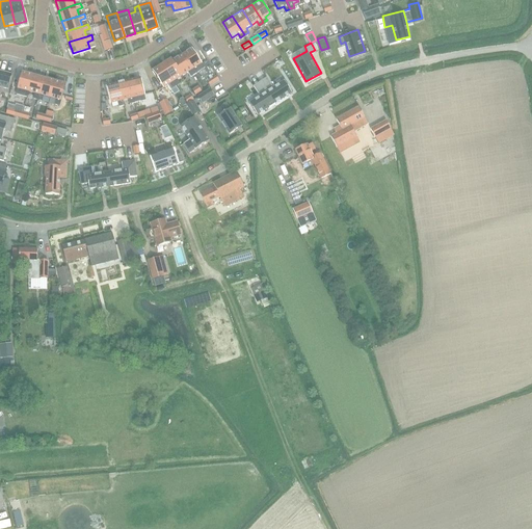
[(192,46),(182,52),(194,72),(198,69),(204,65),(192,46)]
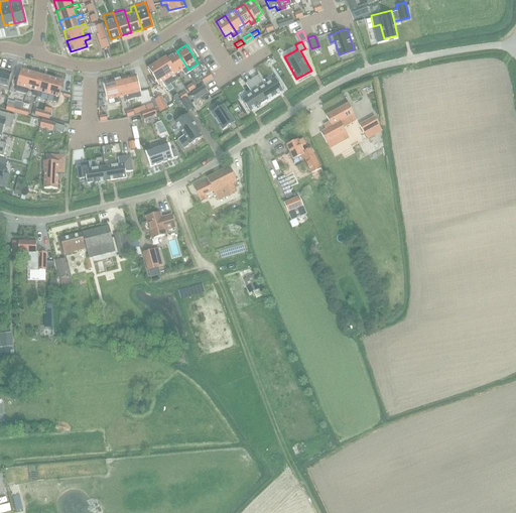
[(188,70),(176,50),(167,56),(176,71),(181,68),(184,72),(188,70)]
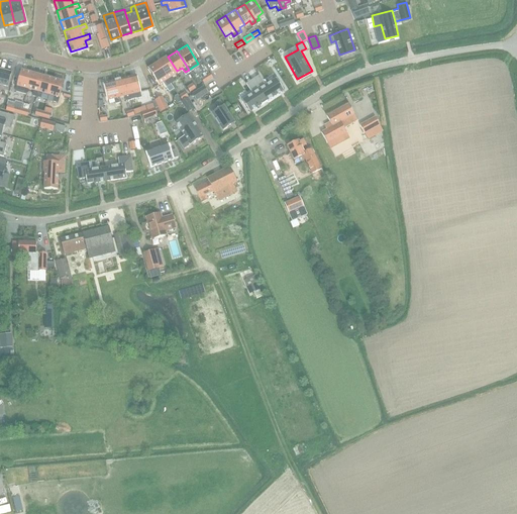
[(267,57),(275,69),(281,65),(273,53),(267,57)]
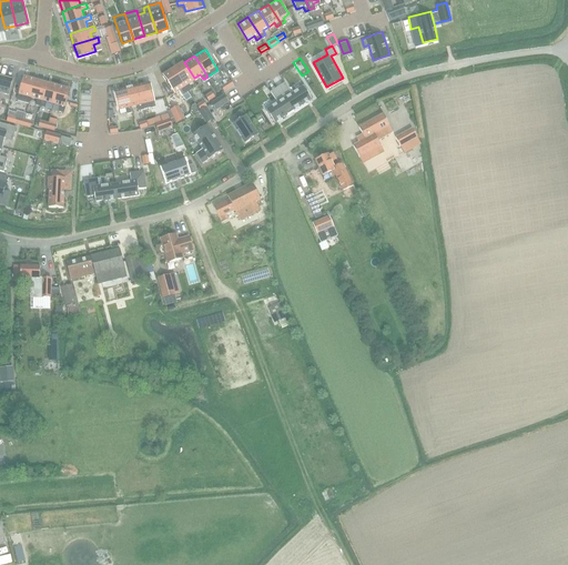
[(183,60),(173,67),(188,90),(192,87),(189,82),(194,78),(184,62),(183,60)]
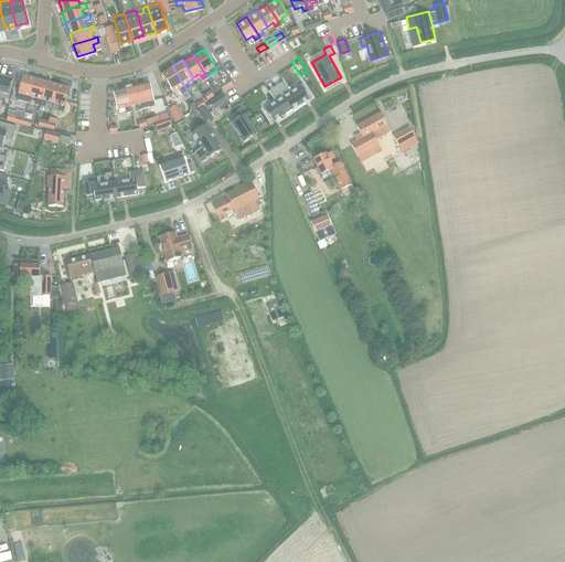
[(171,66),(161,73),(173,91),(178,87),(184,98),(190,94),(187,89),(172,66),(171,66)]
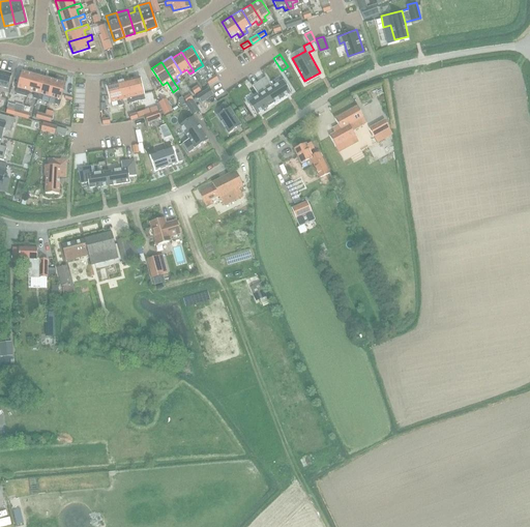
[(0,84),(8,86),(12,71),(0,67),(0,84)]
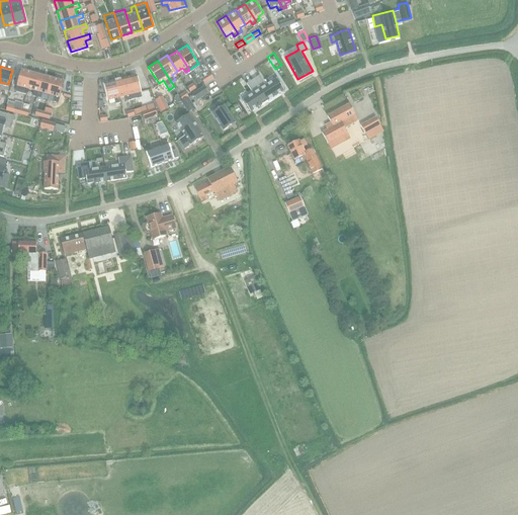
[(21,67),(15,88),(25,91),(27,86),(31,70),(21,67)]
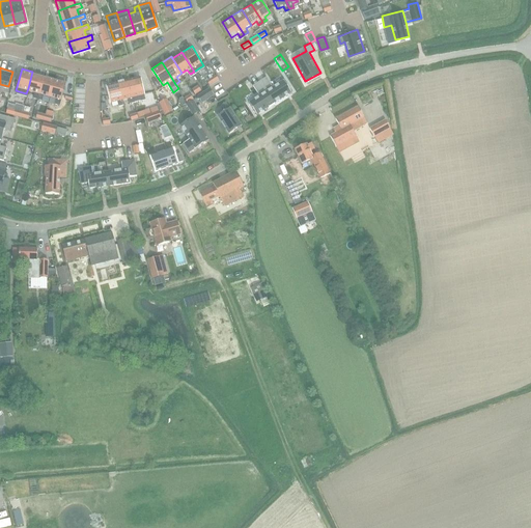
[(32,72),(28,88),(34,90),(33,95),(37,96),(44,75),(32,72)]
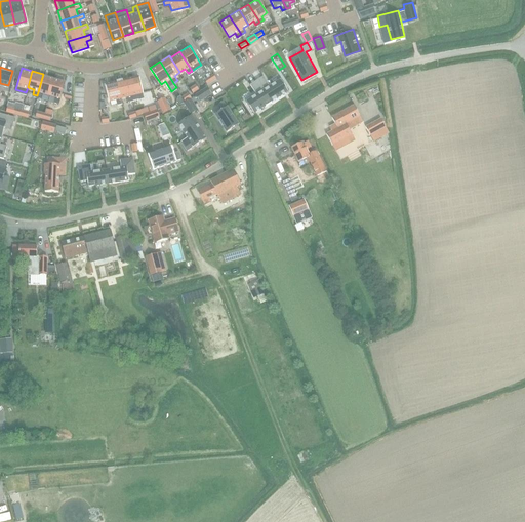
[(204,78),(206,82),(215,76),(213,72),(204,78)]
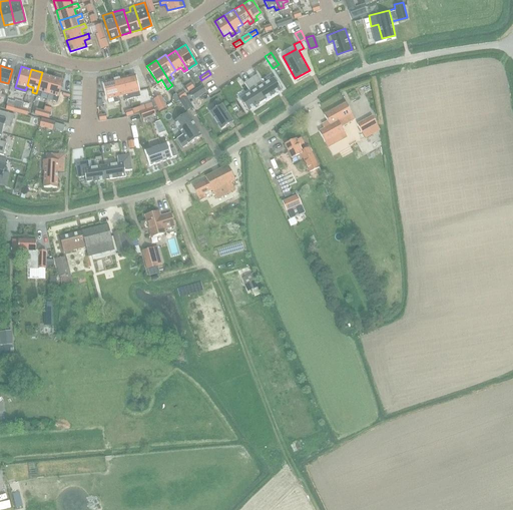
[(42,72),(36,93),(40,95),(42,89),(48,91),(52,75),(42,72)]
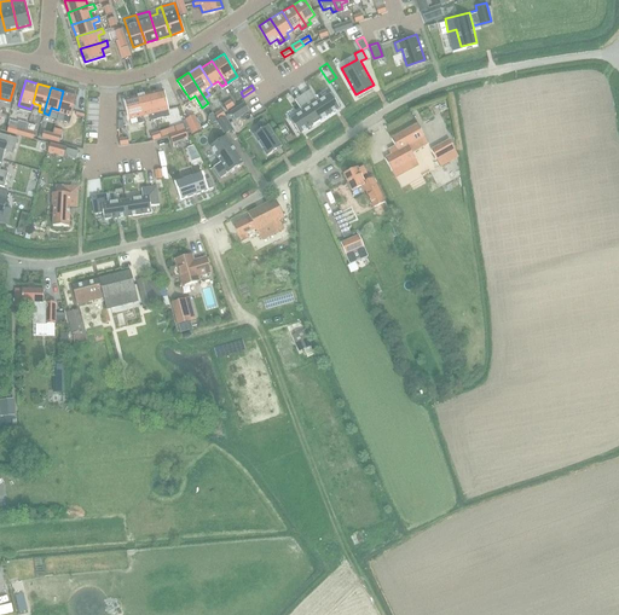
[(163,87),(150,91),(156,116),(163,115),(169,114),(163,87)]
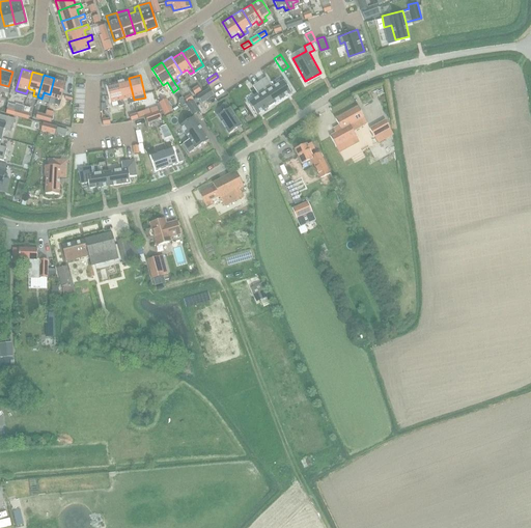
[(266,75),(259,79),(274,102),(290,90),(283,78),(272,84),(266,75)]
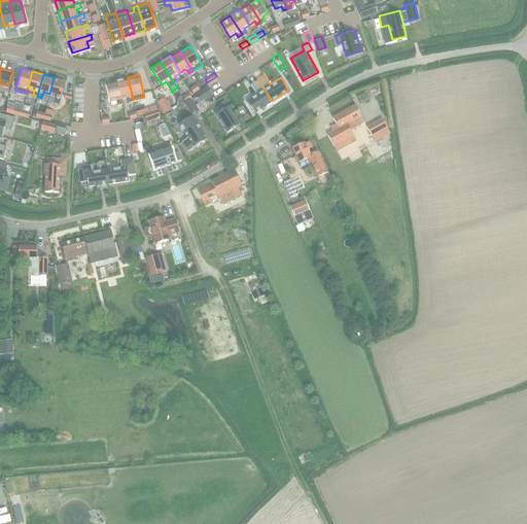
[(54,77),(49,94),(56,96),(54,101),(59,102),(65,80),(54,77)]
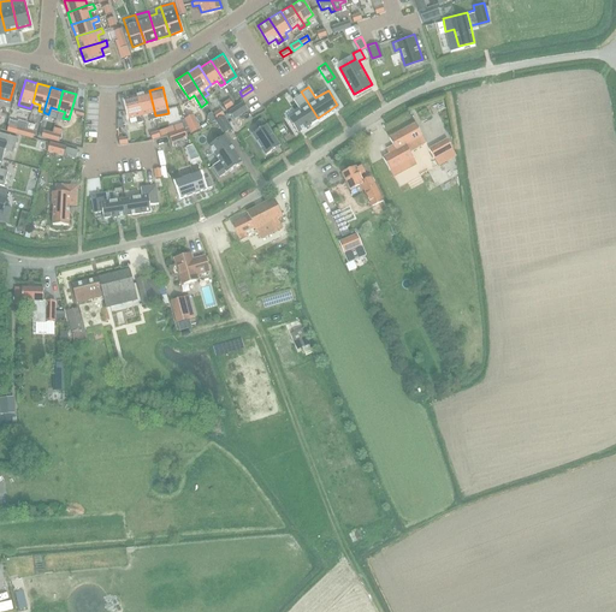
[(149,90),(136,93),(141,113),(148,111),(150,118),(155,117),(155,116),(149,90)]
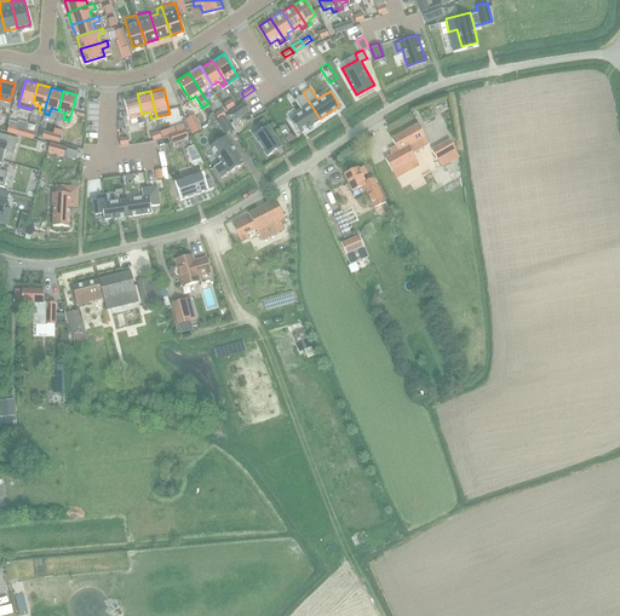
[(303,108),(290,116),(299,131),(320,119),(303,92),(294,97),(303,108)]
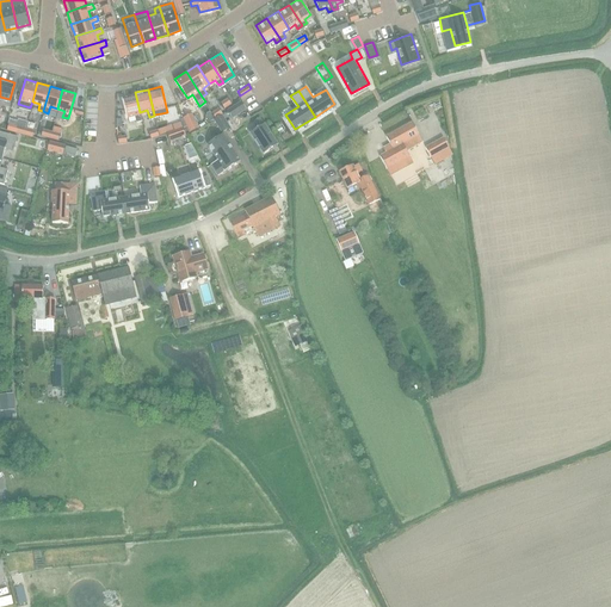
[(142,118),(140,112),(135,92),(122,95),(127,116),(135,113),(136,119),(142,118)]
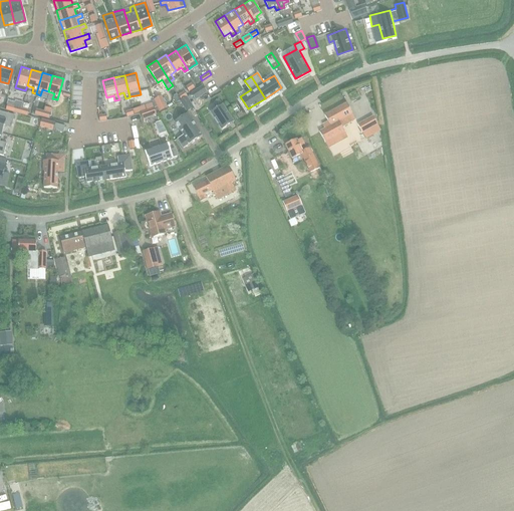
[(192,80),(185,85),(188,89),(195,84),(192,80)]
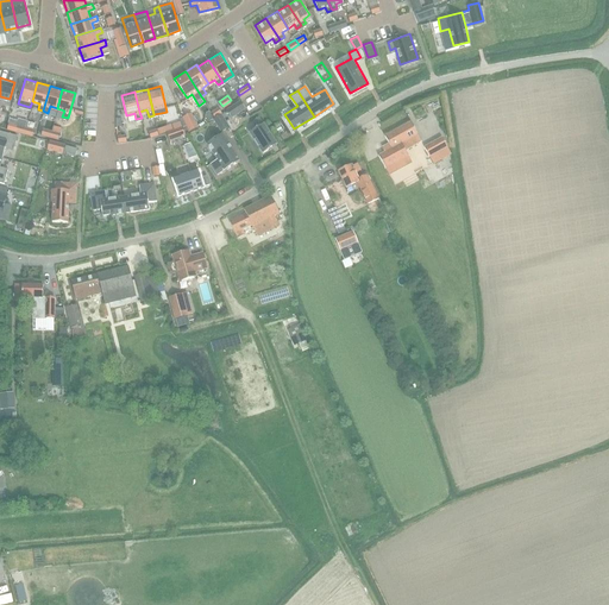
[(245,106),(240,99),(226,108),(231,115),(245,106)]
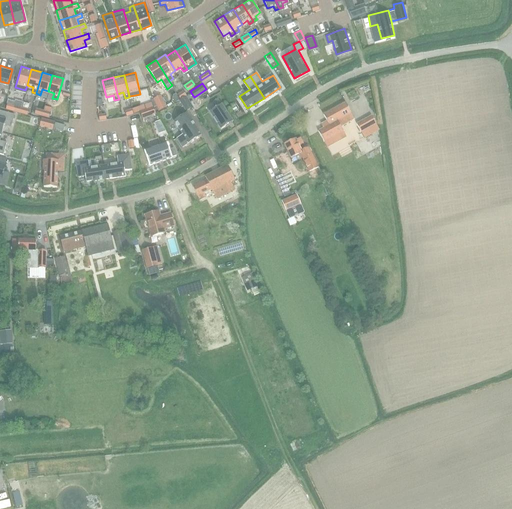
[(184,89),(177,93),(180,97),(185,93),(186,93),(184,89)]
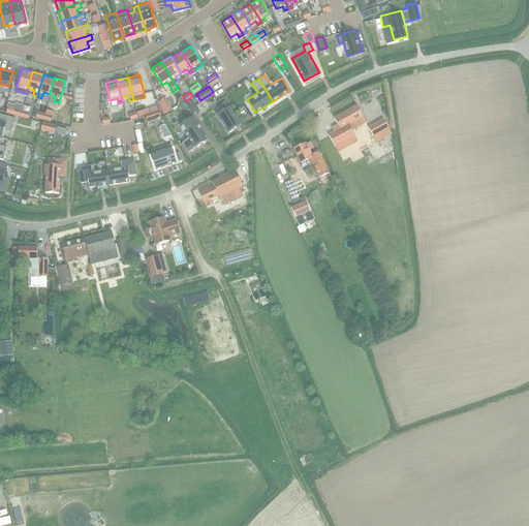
[(18,93),(16,99),(24,101),(26,95),(18,93)]
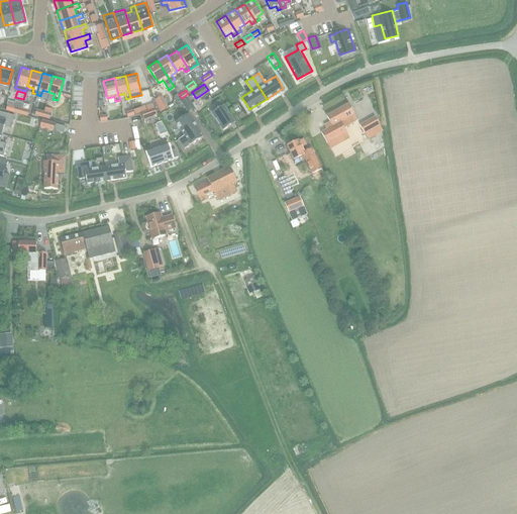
[(154,97),(161,110),(168,107),(162,94),(154,97)]
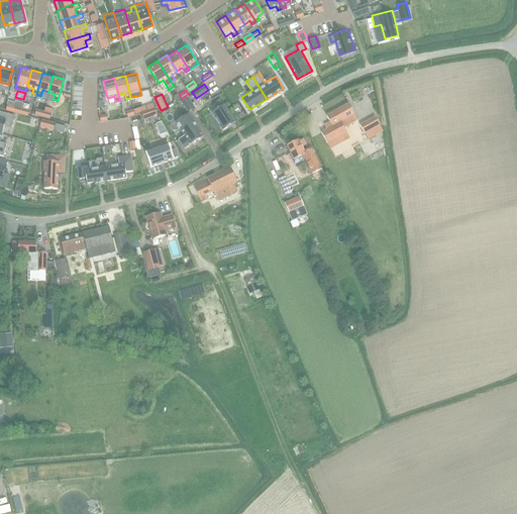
[(188,110),(194,106),(187,94),(182,98),(181,99),(188,110)]
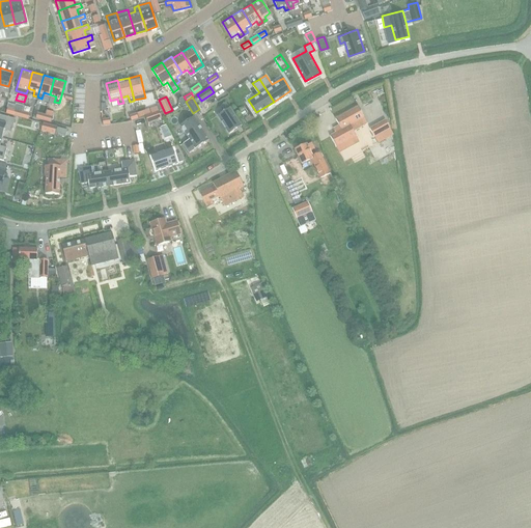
[(238,126),(236,124),(240,122),(225,100),(221,103),(225,109),(217,113),(228,131),(238,126)]
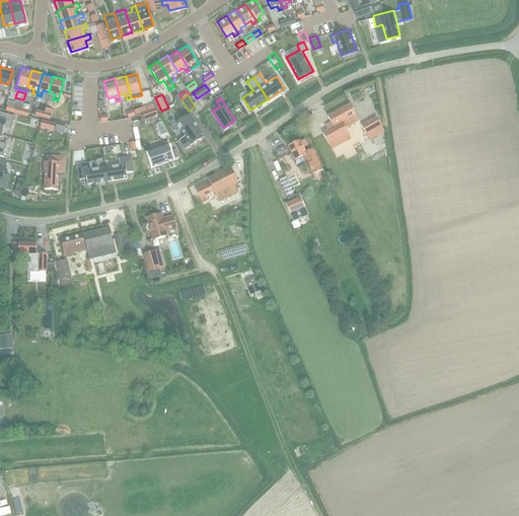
[(8,98),(5,107),(12,109),(20,112),(21,107),(14,104),(15,100),(8,98)]
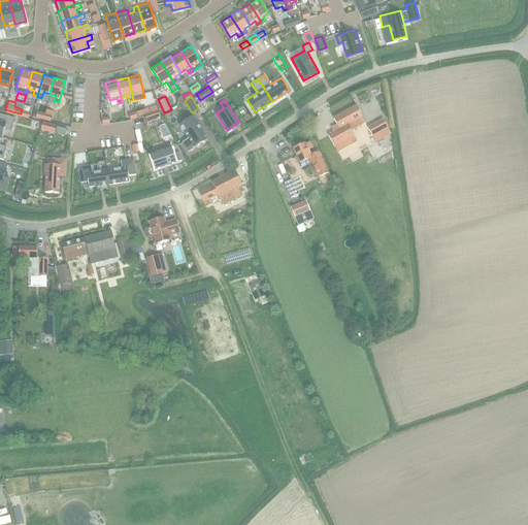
[(329,133),(335,143),(355,133),(352,127),(365,119),(356,103),(334,116),(337,122),(332,126),(334,130),(329,133)]
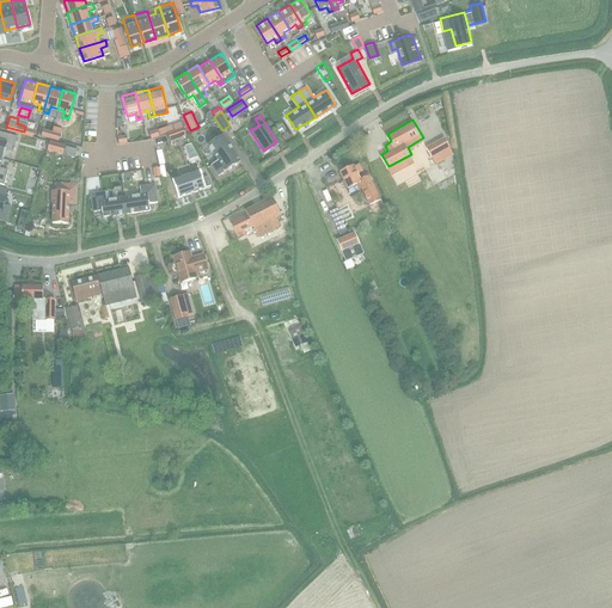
[(51,129),(50,135),(59,137),(61,133),(62,126),(54,123),(51,130),(51,129)]
